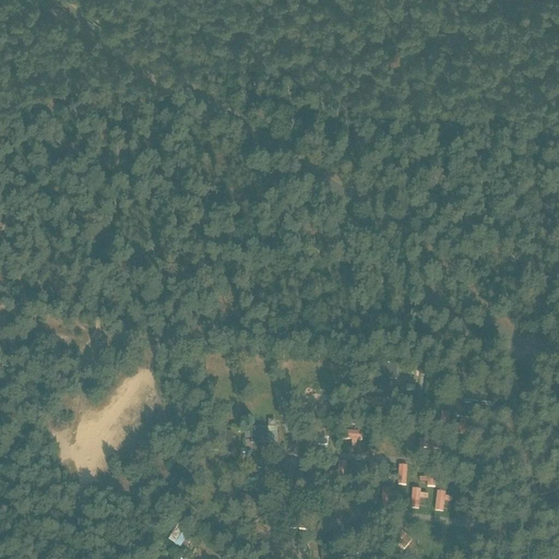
[(226,356),(207,355),(207,365),(219,366),(218,375),(225,375),(226,356)]
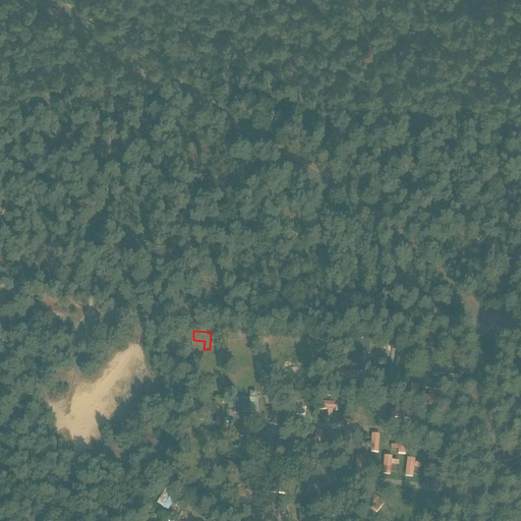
[(410,401),(418,402),(419,385),(411,384),(410,401)]
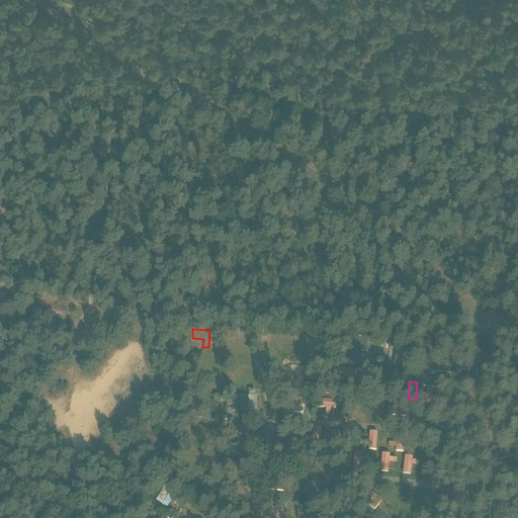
[(433,402),(433,387),(425,387),(425,402),(433,402)]
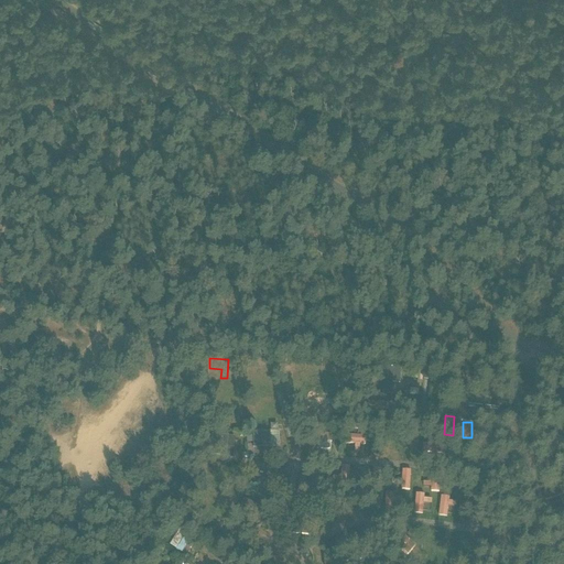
[(252,431),(253,448),(279,447),(279,431),(252,431)]
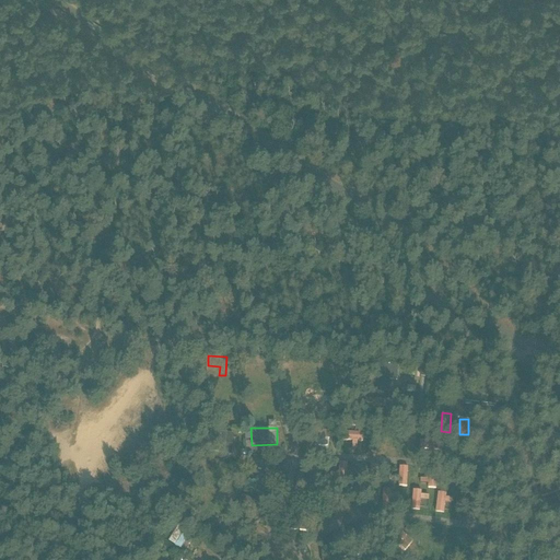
[(363,441),(362,431),(345,432),(346,442),(363,441)]
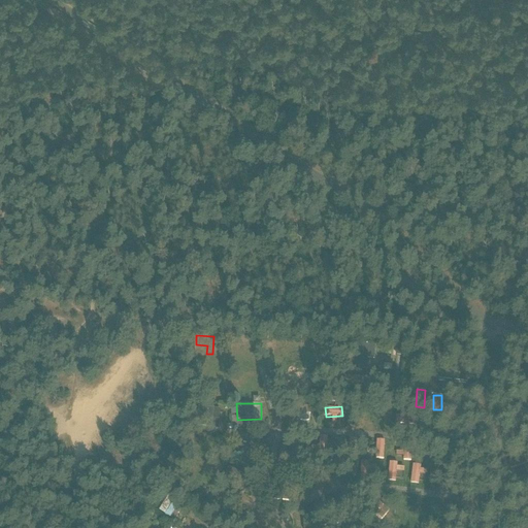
[(327,451),(329,436),(320,435),(318,449),(327,451)]
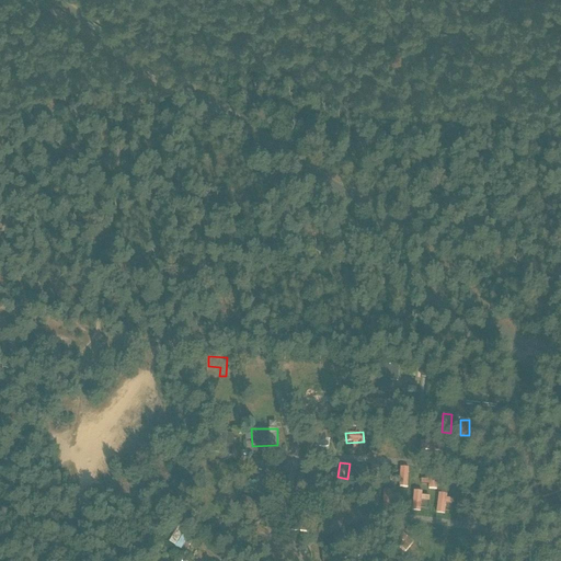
[(370,465),(369,481),(379,482),(380,466),(370,465)]
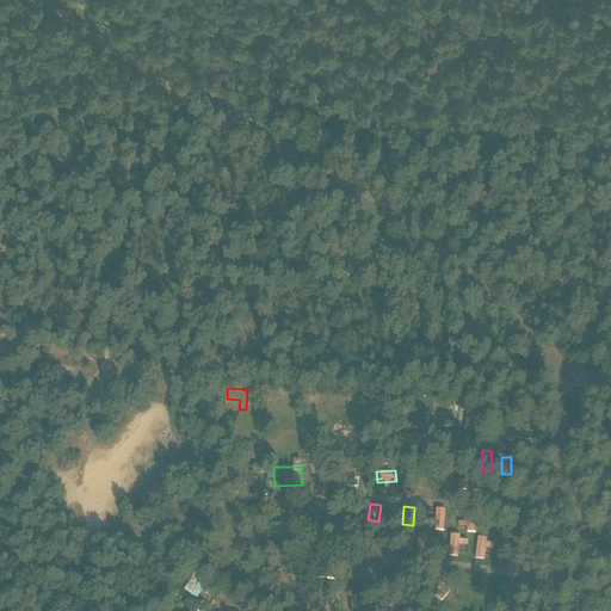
[(431,520),(430,529),(445,530),(446,508),(434,508),(434,520),(431,520)]
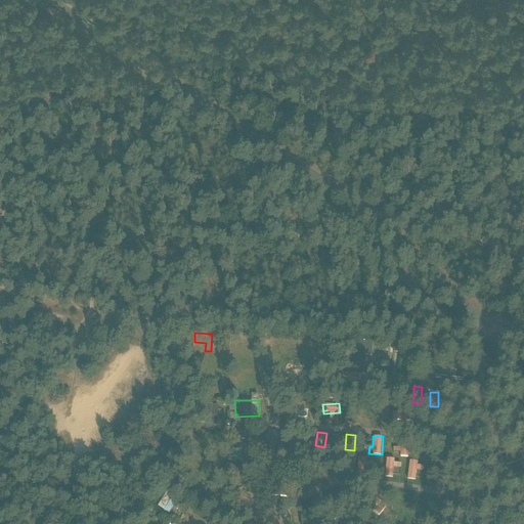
[(393,468),(401,468),(401,463),(395,463),(395,459),(386,459),(385,476),(392,477),(393,468)]
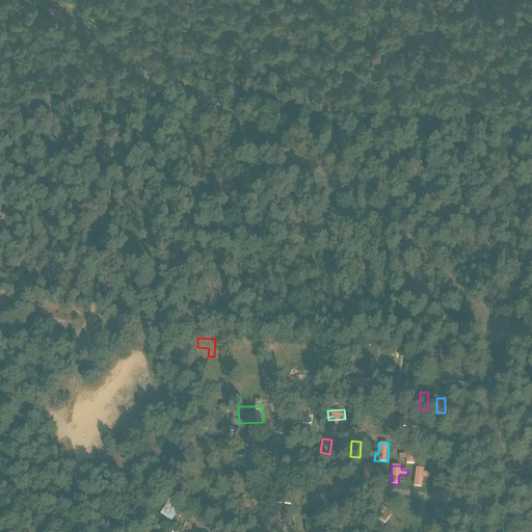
[(422,487),(423,482),(429,483),(431,473),(425,473),(425,469),(416,468),(413,486),(422,487)]
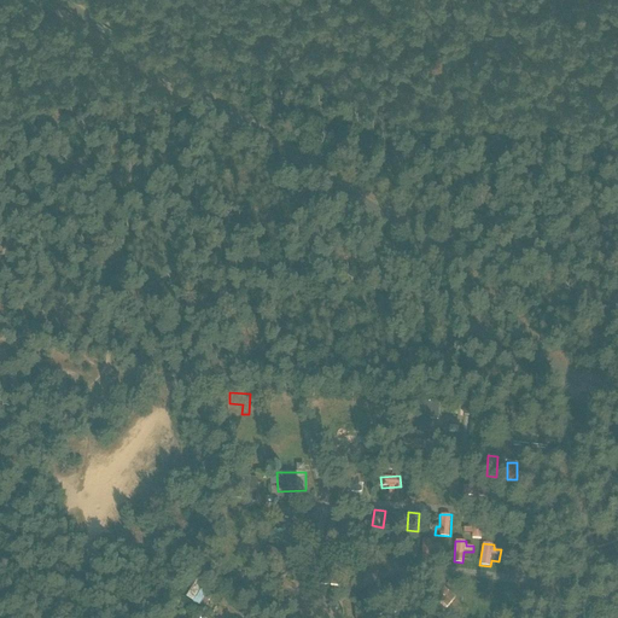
[(423,547),(423,559),(438,559),(438,546),(423,547)]
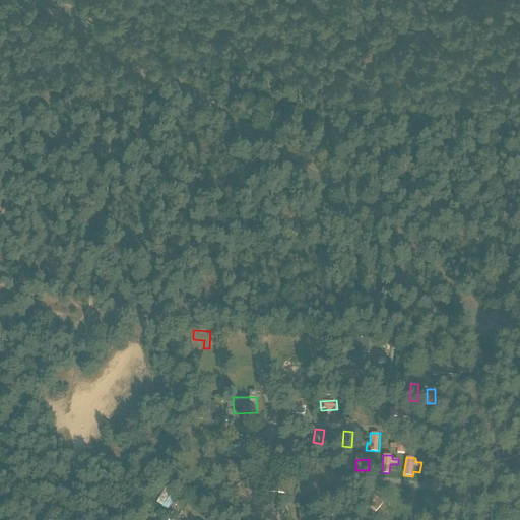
[(164,489),(156,504),(170,510),(177,494),(164,489)]
